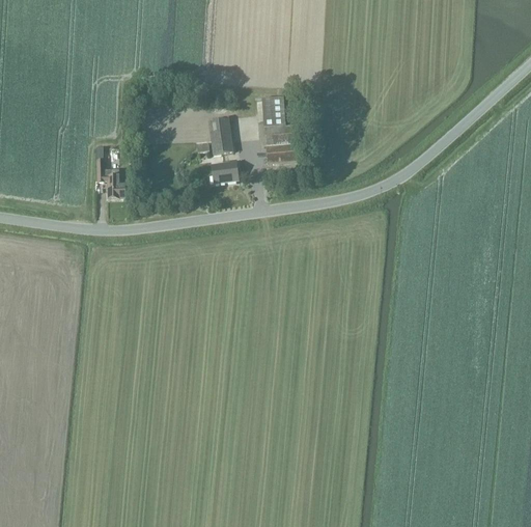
[(262,96),(266,125),(285,122),(283,95),(262,96)]
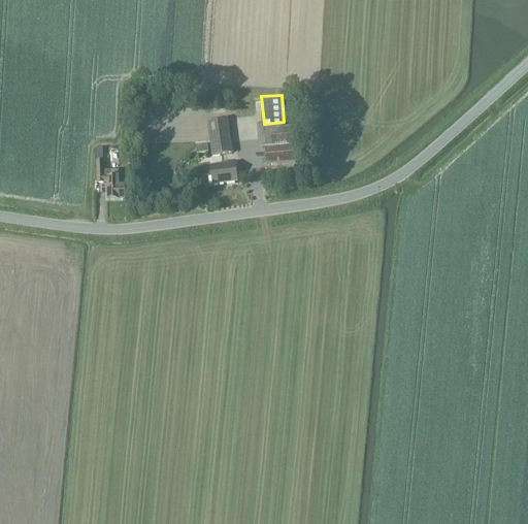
[(207,118),(211,153),(232,151),(228,115),(207,118)]
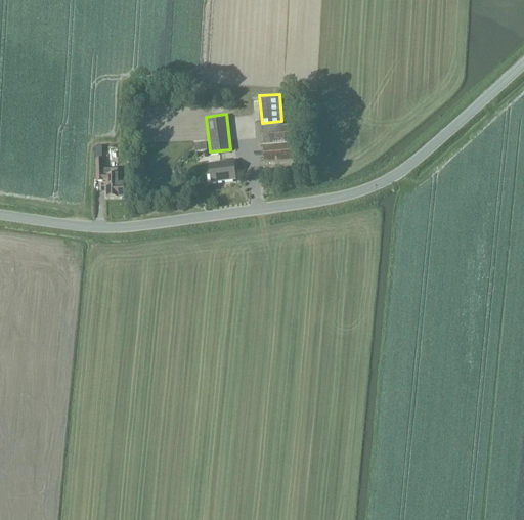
[(263,140),(263,143),(264,159),(295,157),(293,123),(262,125),(263,140)]
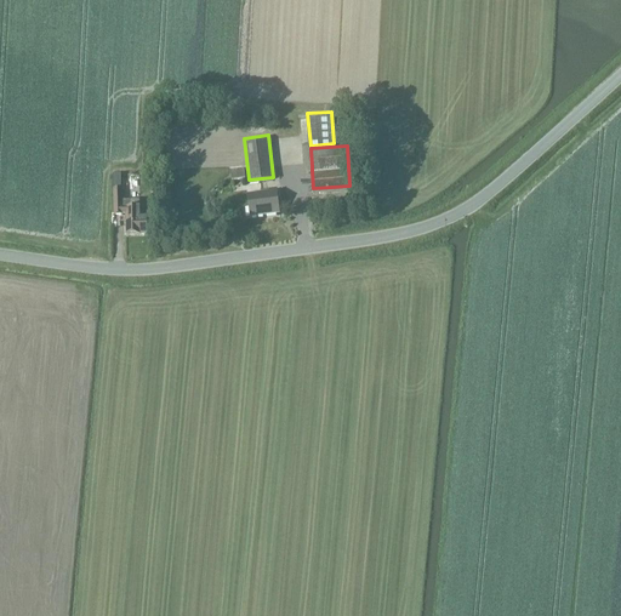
[(243,166),(229,167),(231,177),(244,176),(243,166)]
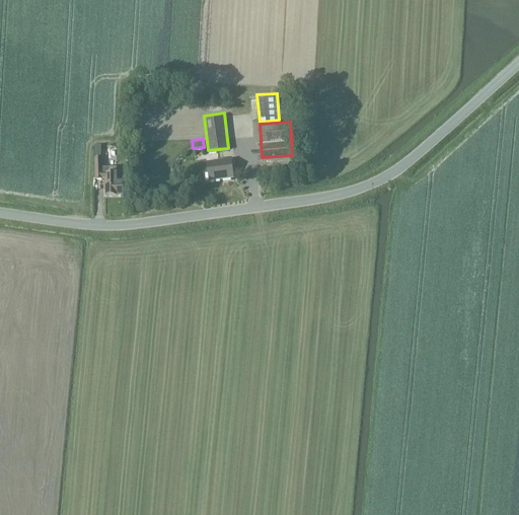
[(122,182),(117,182),(117,163),(106,163),(106,171),(100,171),(100,144),(93,144),(93,176),(104,176),(104,193),(122,193),(122,182)]
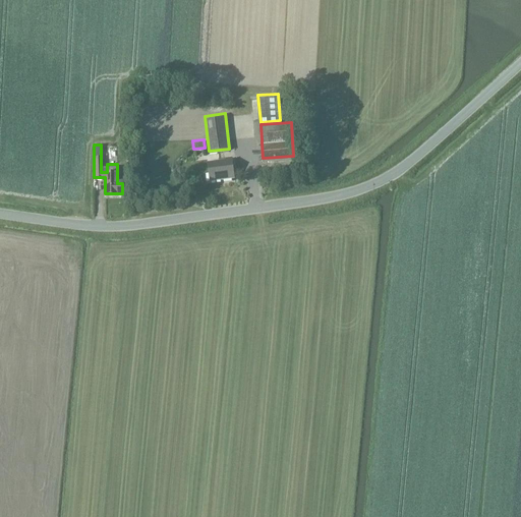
[(209,180),(218,179),(234,177),(231,158),(226,159),(225,156),(218,158),(219,160),(207,161),(209,180)]
